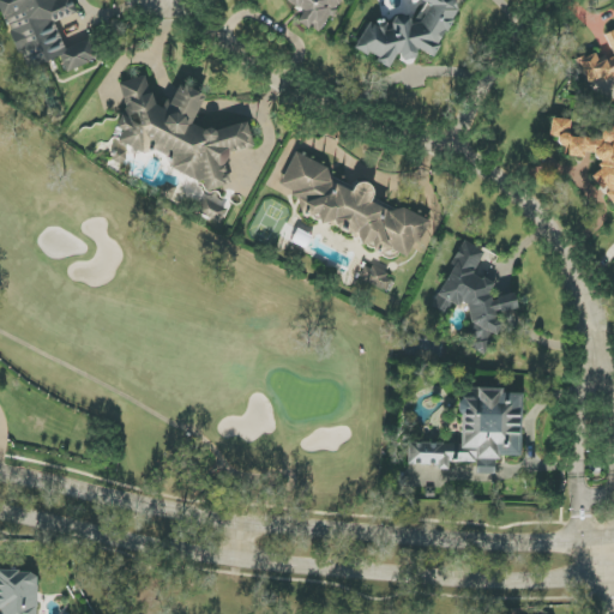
[(0,0),(0,10),(26,71),(60,56),(66,73),(100,59),(90,38),(66,49),(54,23),(78,12),(72,0),(0,0)]
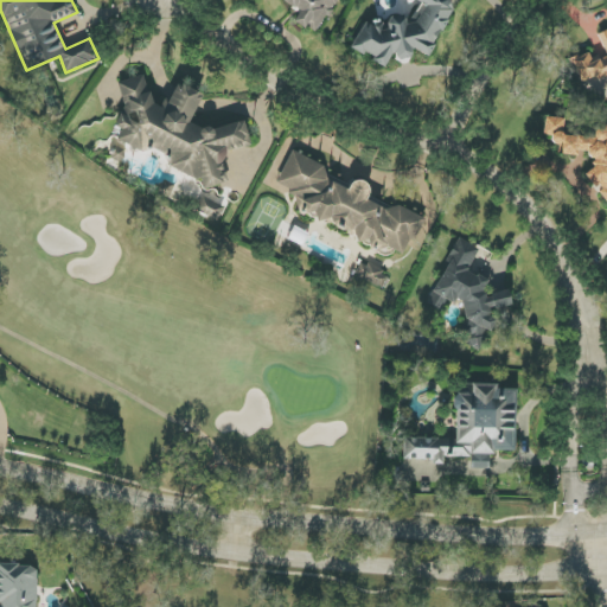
[(282,0),(283,1),(300,12),(293,21),(302,27),(308,27),(317,32),(326,17),(328,17),(337,4),(336,0),(282,0)]
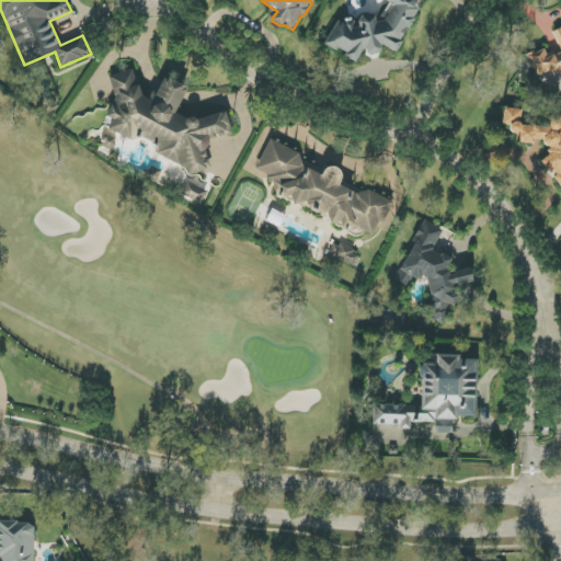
[(421,0),(388,0),(390,1),(379,22),(362,12),(356,23),(347,18),(344,24),(338,20),(324,45),(355,63),(362,50),(376,58),(382,46),(393,52),(421,0)]
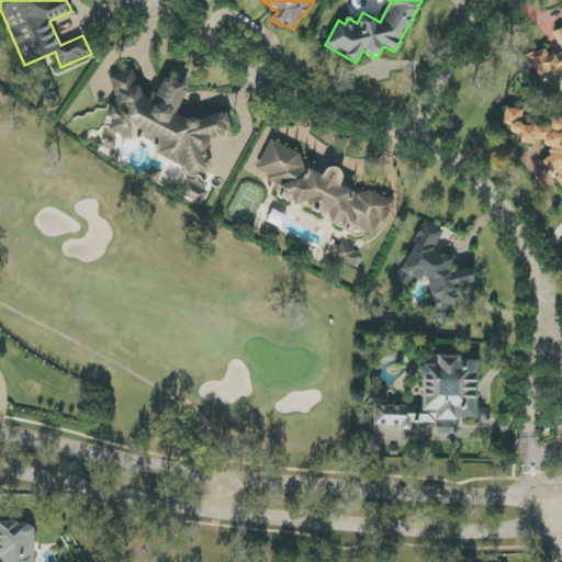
[(109,76),(113,93),(105,149),(114,149),(116,137),(136,139),(141,139),(157,141),(155,159),(184,163),(188,176),(211,170),(208,156),(209,141),(232,135),(226,112),(199,119),(180,116),(183,81),(161,79),(160,93),(142,97),(133,70),(109,76)]
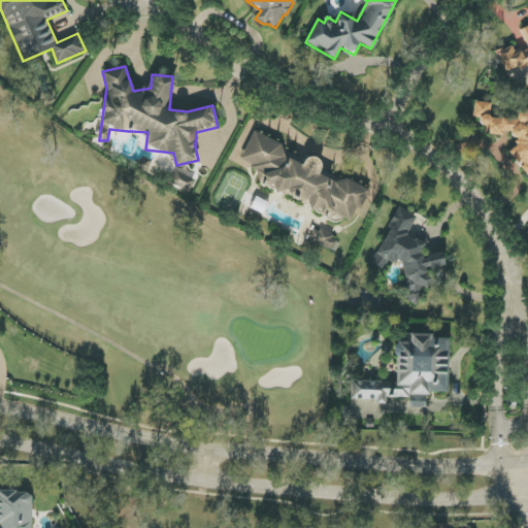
[(501,135),(508,130),(516,140),(515,147),(508,152),(518,164),(522,164),(521,168),(527,177),(527,110),(527,113),(518,112),(517,121),(490,118),(491,103),(474,101),(472,118),(476,118),(486,130),(485,133),(501,135)]
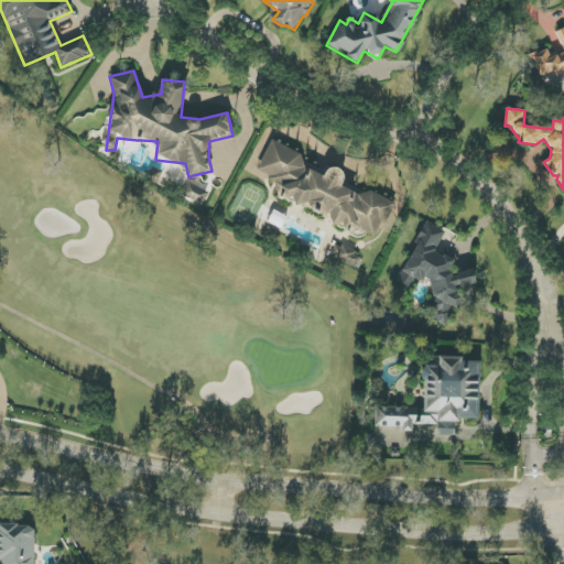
[(396,202),(369,192),(366,193),(346,185),(339,186),(345,173),(334,169),(325,171),(303,163),(300,153),(269,140),(256,176),(274,183),(279,198),(297,206),(307,203),(310,210),(323,216),(328,214),(329,221),(353,230),(357,229),(375,236),(378,228),(389,225),(388,221),(396,202)]
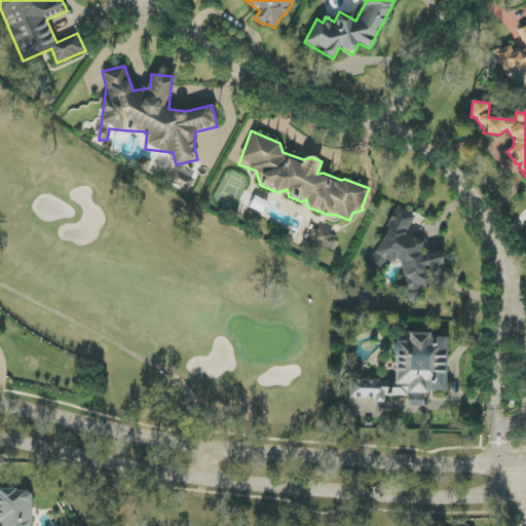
[(189,190),(195,174),(177,166),(171,183),(189,190)]
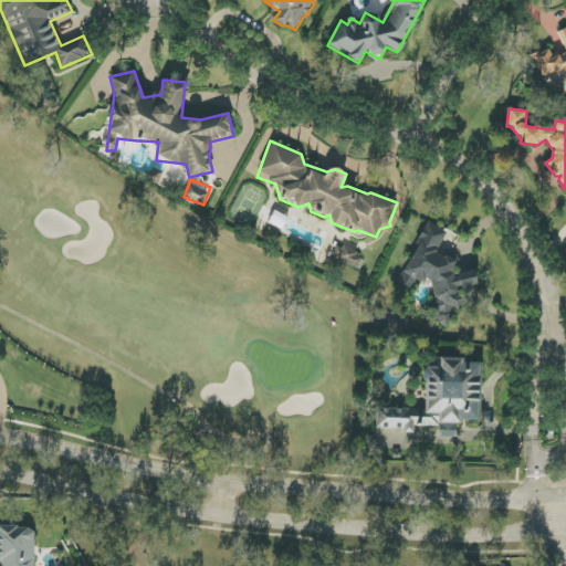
[(400,284),(413,290),(416,283),(430,280),(440,324),(447,327),(451,318),(449,311),(459,308),(461,304),(458,287),(478,284),(474,271),(453,275),(452,270),(456,261),(437,253),(446,230),(426,222),(417,244),(417,241),(400,284)]
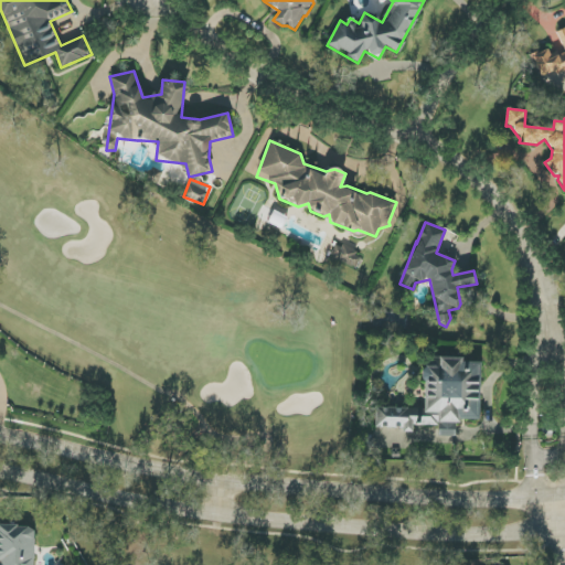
[(359,269),(364,256),(336,244),(330,256),(359,269)]
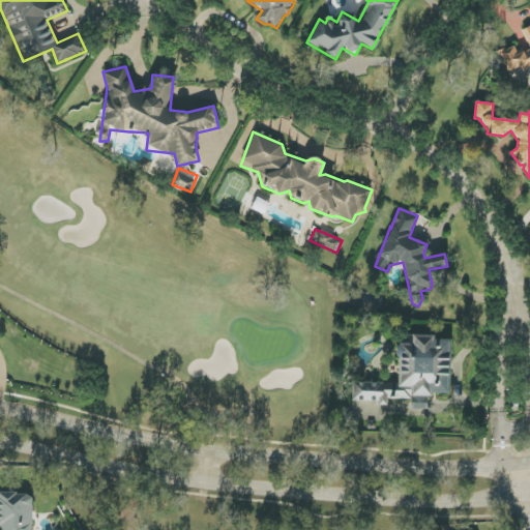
[(396,383),(352,382),(352,402),(387,402),(387,399),(411,400),(411,410),(427,411),(427,394),(449,394),(450,341),(433,340),(433,335),(405,335),(405,345),(398,345),(396,383)]
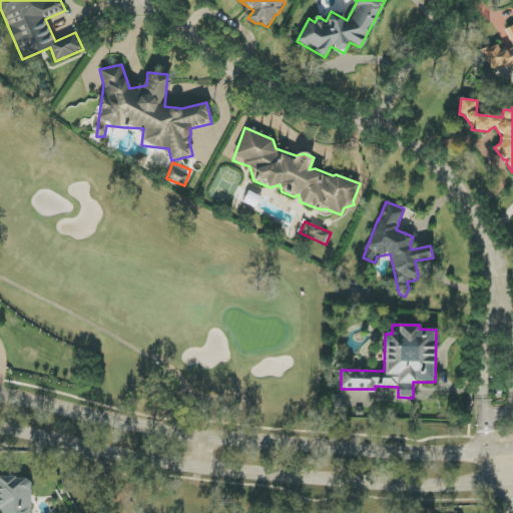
[(0,512),(30,512),(31,478),(0,477),(0,512)]
